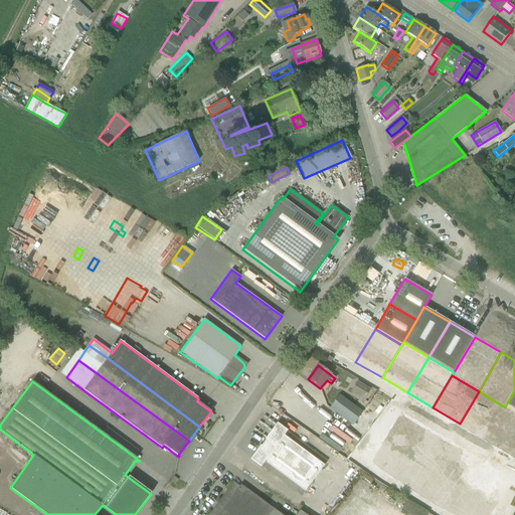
[(364,398),(369,390),(357,382),(352,391),(364,398)]
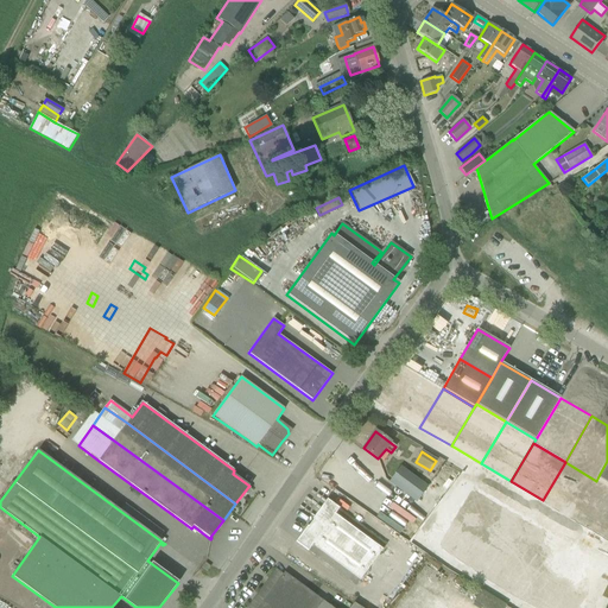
[(565,462),(543,500),(574,519),(596,481),(565,462)]
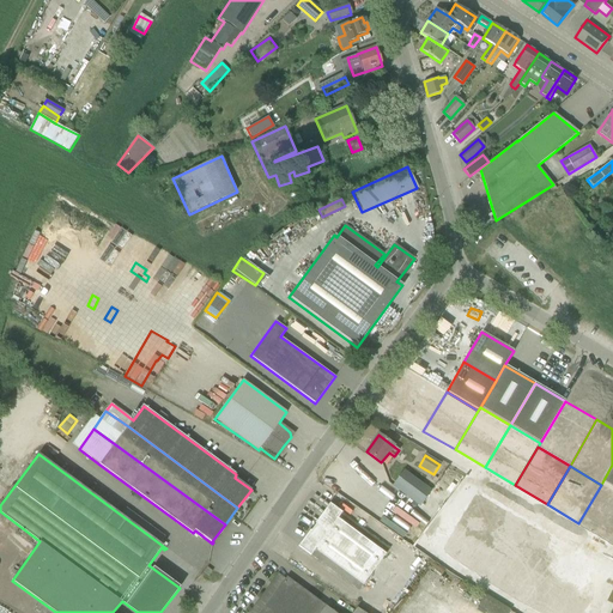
[(431,491),(404,471),(393,486),(419,507),(431,491)]
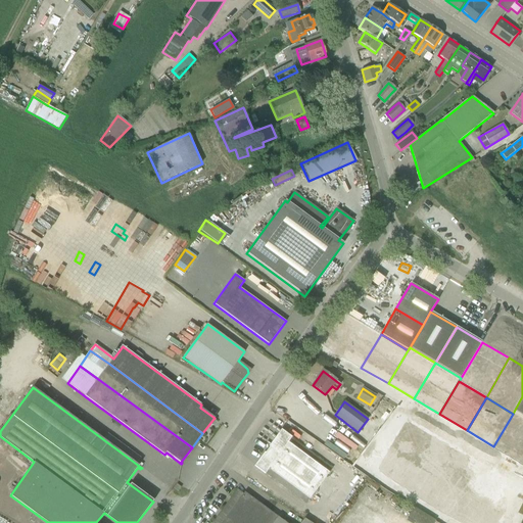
[(513,414),(493,446),(520,462),(522,455),(522,415),(515,410),(513,414)]
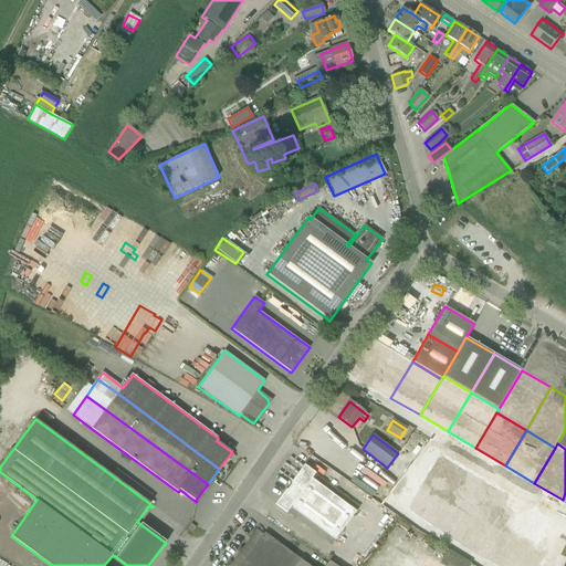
[(427,485),(426,486),(441,494),(454,471),(440,462),(427,485)]
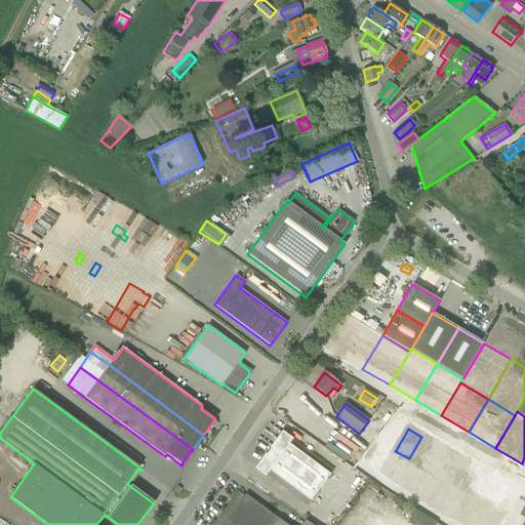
[(317,493),(330,475),(334,470),(292,439),(282,432),(270,448),(271,448),(271,449),(267,455),(267,454),(266,455),(266,454),(255,468),(266,476),(308,507),(309,505),(317,493)]
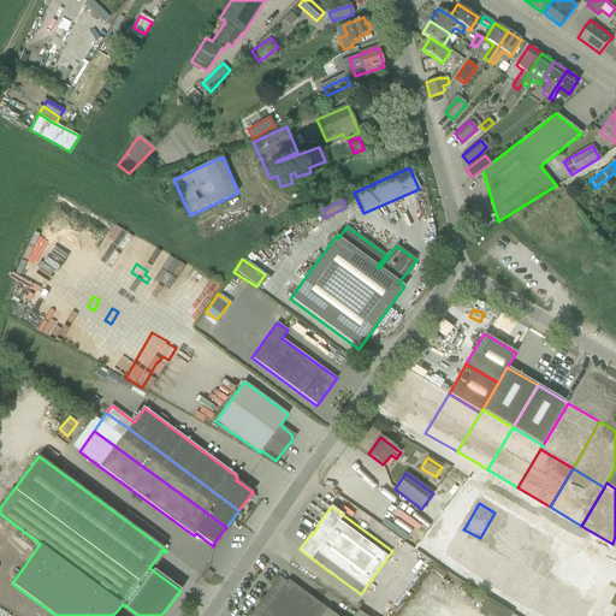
[(495,513),(480,538),(496,548),(510,522),(495,513)]
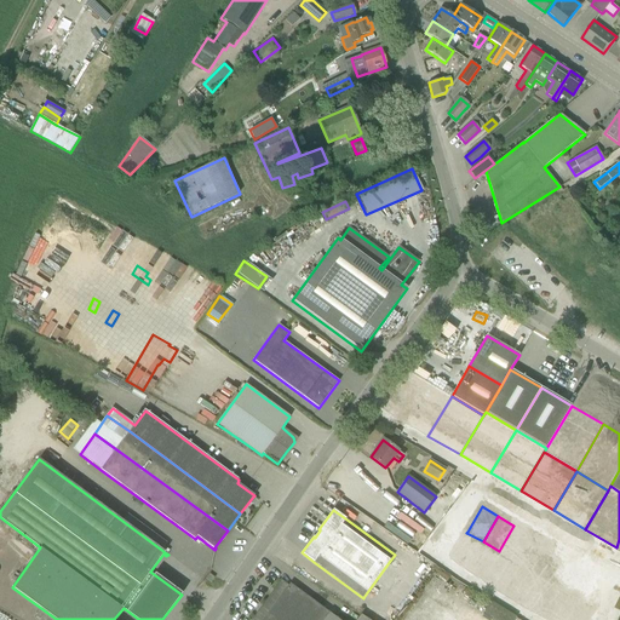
[(514,526),(499,551),(515,561),(529,534),(514,526)]
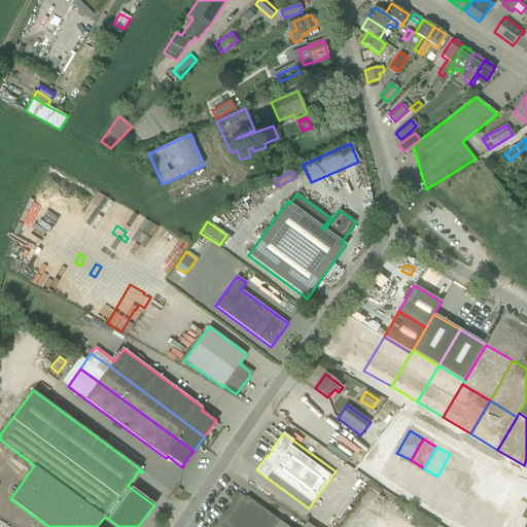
[(396,453),(384,475),(397,483),(411,460),(396,453)]
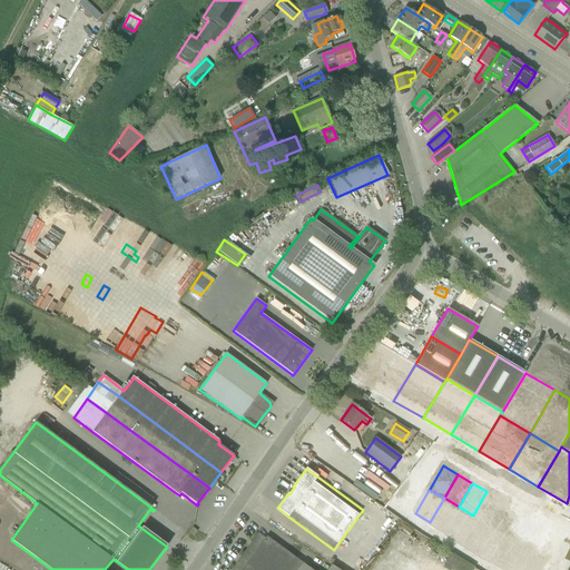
[(487,491),(473,516),(488,524),(502,500),(487,491)]
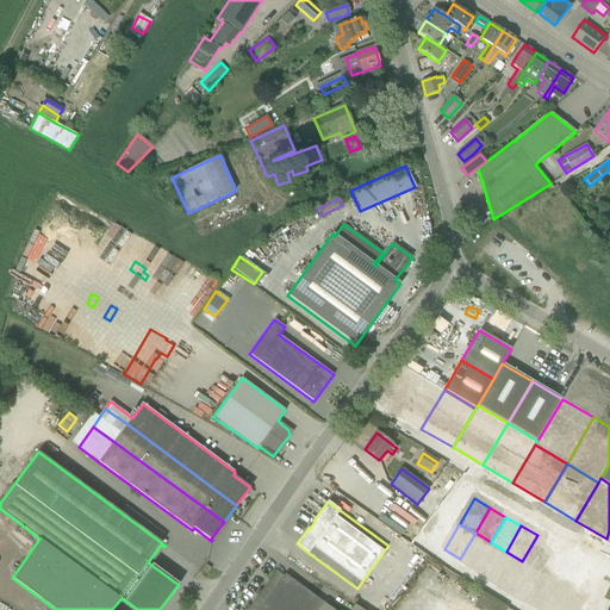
[(475,533),(460,559),(475,568),(491,542),(475,533)]
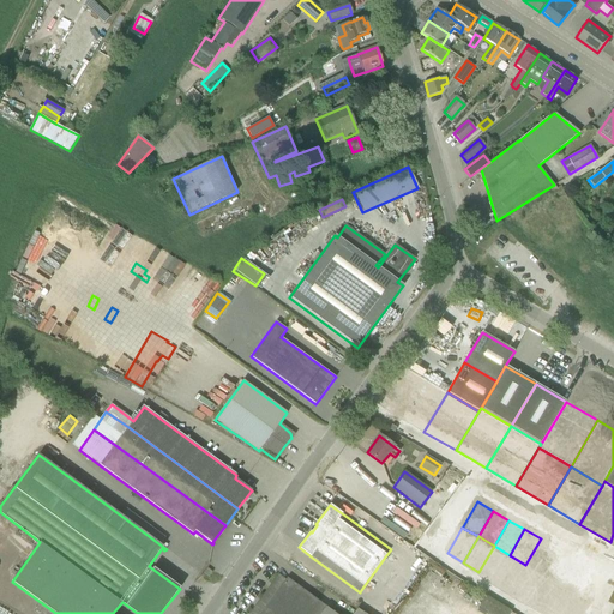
[(541,539),(525,565),(557,583),(572,557),(541,539)]
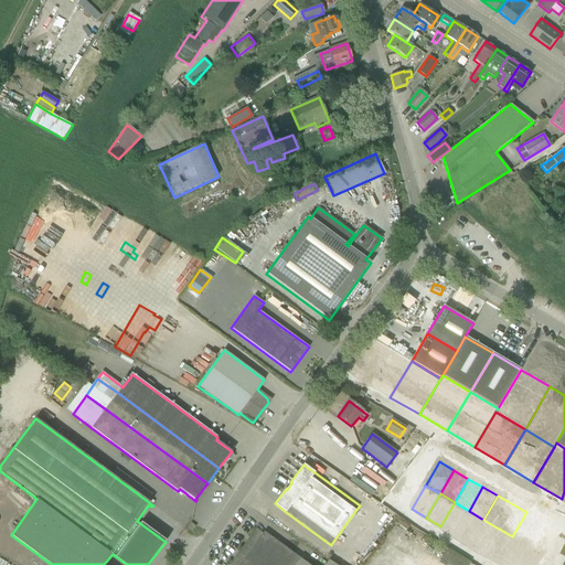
[(455,502),(440,526),(455,534),(469,511),(455,502)]
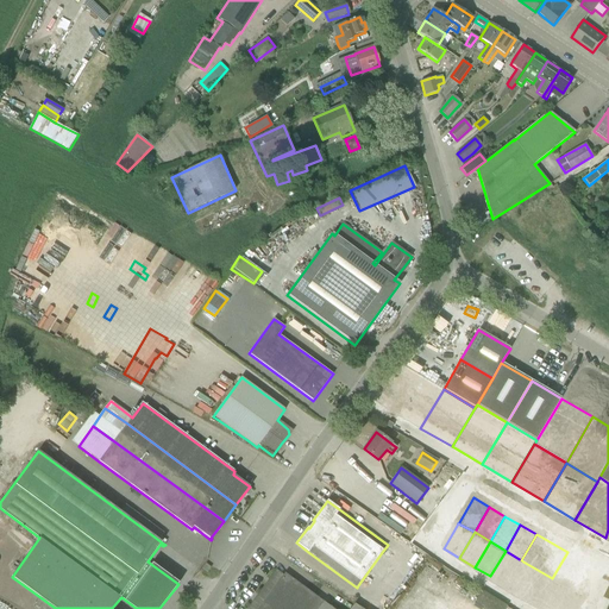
[(506,551),(490,576),(506,585),(521,560),(506,551)]
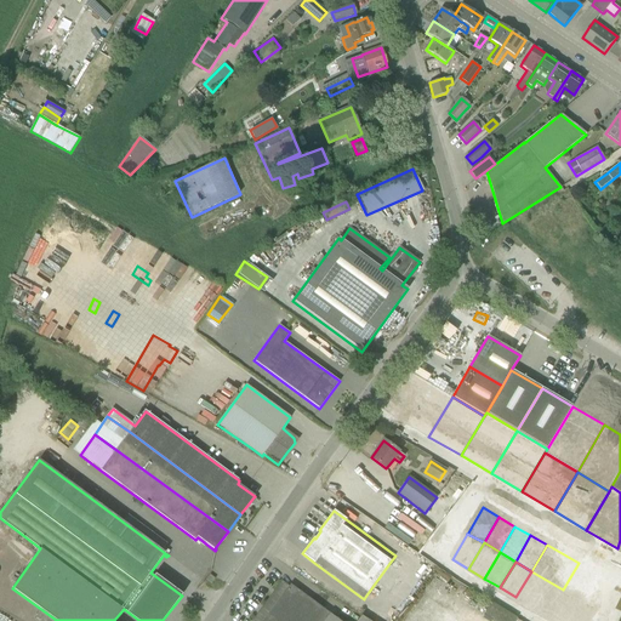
[(579,563),(563,590),(594,608),(610,582),(579,563)]
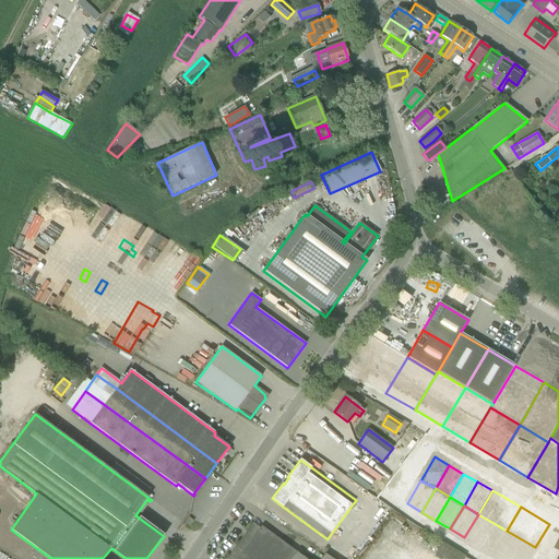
[(478,514),(464,537),(492,554),(507,531),(478,514)]
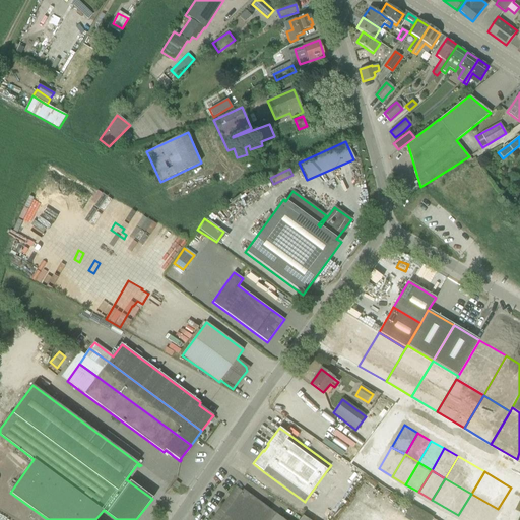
[(308,519),(303,516),(299,519),(283,519),(243,490),(242,492),(236,486),(210,519),(308,519)]
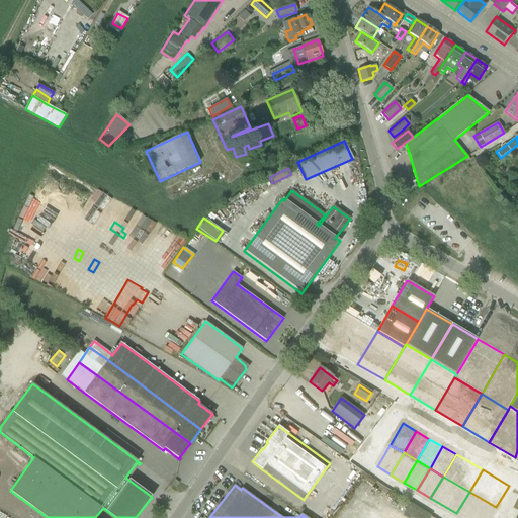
[(469,492),(456,513),(463,517),(489,517),(496,507),(469,492)]
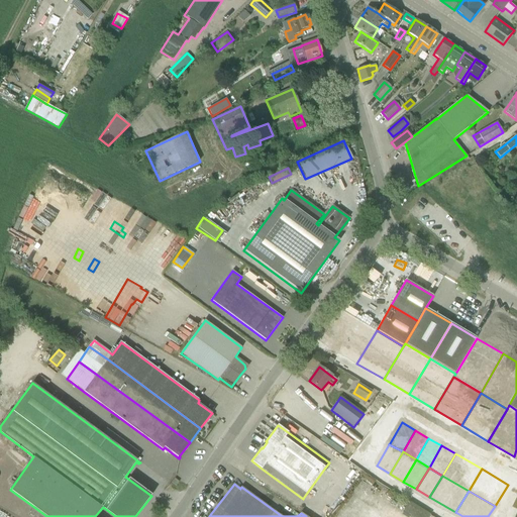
[(406,516),(426,516),(429,514),(407,501),(400,513),(406,516)]
